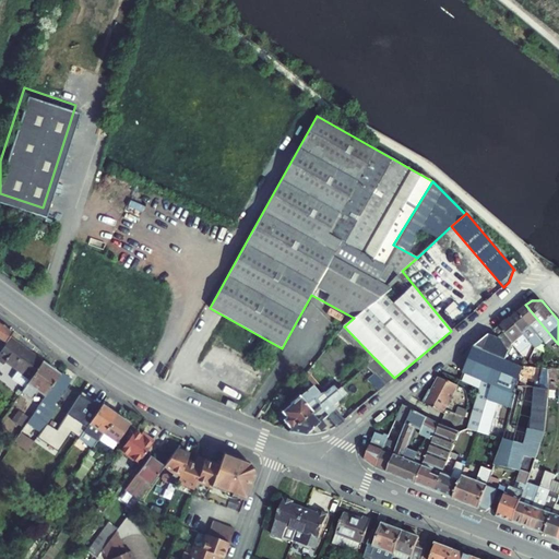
[(552,337),(525,305),(518,311),(543,342),(545,344),(552,337)]
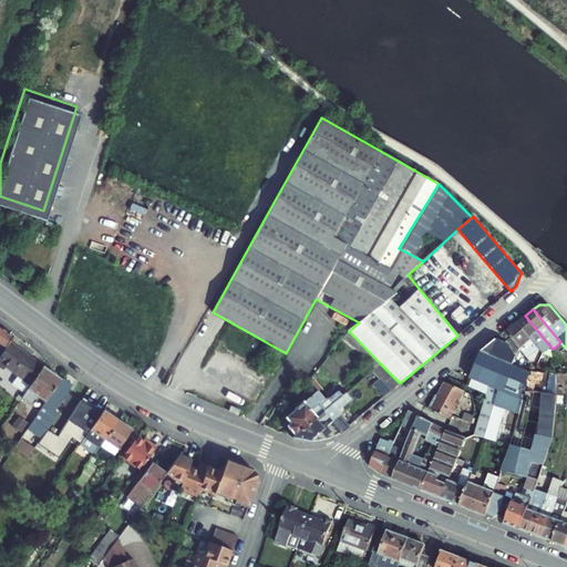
[(550,347),(525,316),(517,322),(538,349),(543,353),(550,347)]
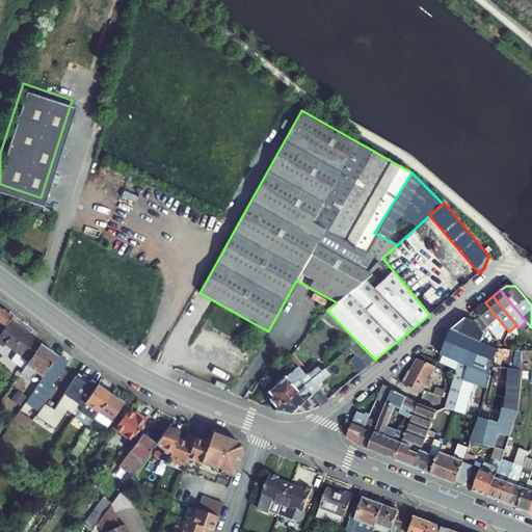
[(485,302),(475,311),(478,315),(480,317),(487,326),(489,328),(495,336),(505,327),(485,302)]
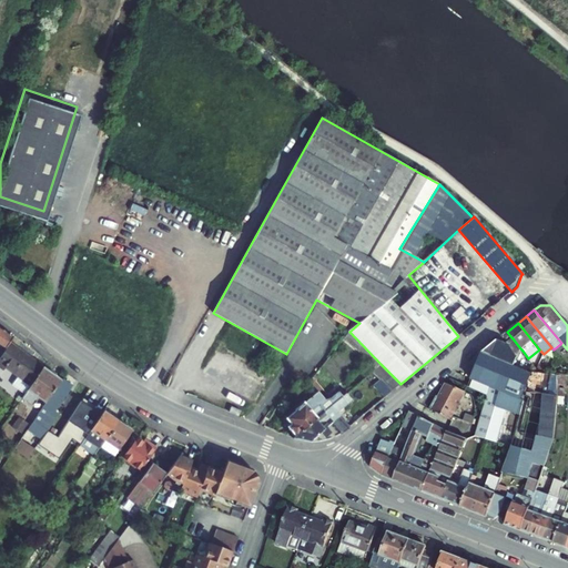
[(13,337),(0,327),(0,356),(9,343),(13,337)]
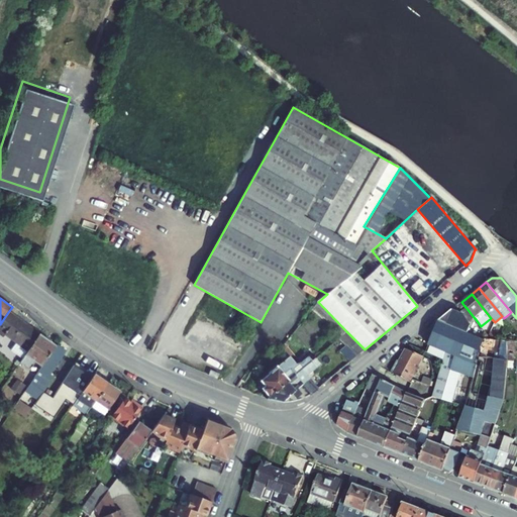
[(452,310),(439,321),(469,333),(470,333),(476,319),(474,317),(467,308),(460,313),(452,310)]
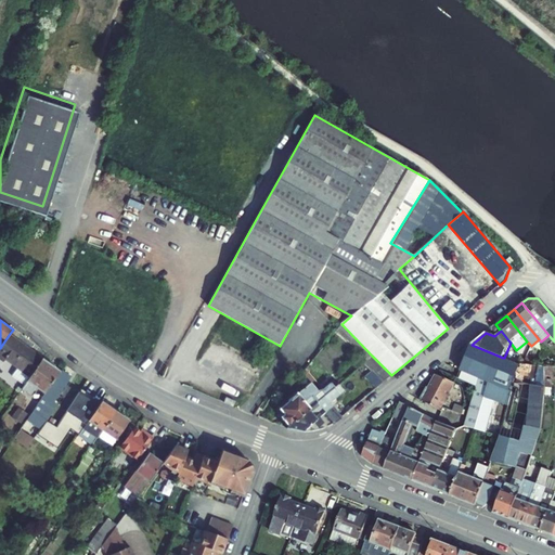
[(5,359),(17,368),(28,352),(25,350),(27,348),(9,335),(0,348),(0,359),(3,362),(5,359)]
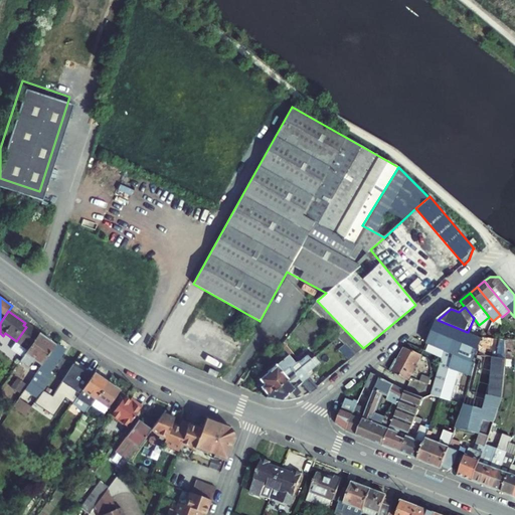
[(465,405),(457,428),(479,434),(479,433),(480,433),(489,436),(502,398),(503,391),(504,375),(505,359),(505,340),(498,339),(498,359),(480,356),(481,337),(468,332),(467,332),(438,320),(424,351),(443,358),(432,395),(433,395),(465,405)]
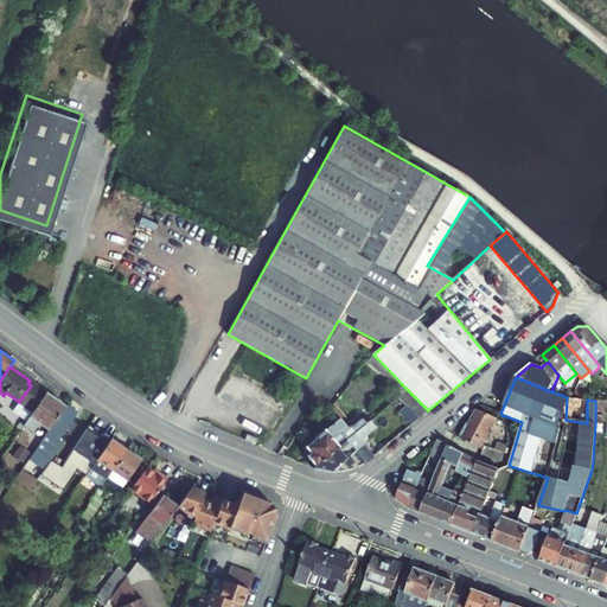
[(31,385),(19,402),(13,411),(26,421),(46,393),(34,385),(33,388),(31,385)]
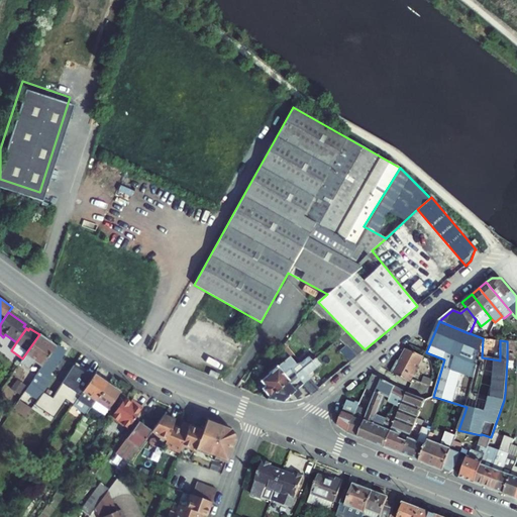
[(355,356),(365,349),(346,331),(338,338),(346,345),(355,356)]
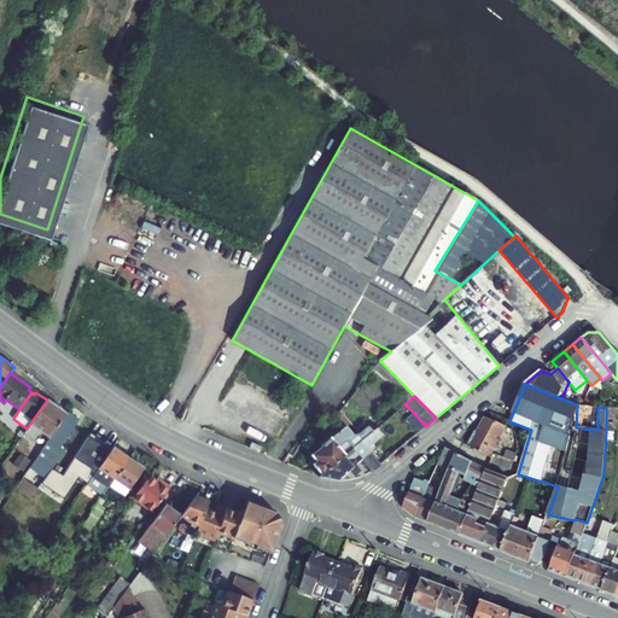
[(50,438),(66,414),(47,400),(27,429),(24,433),(34,441),(40,431),(50,438)]
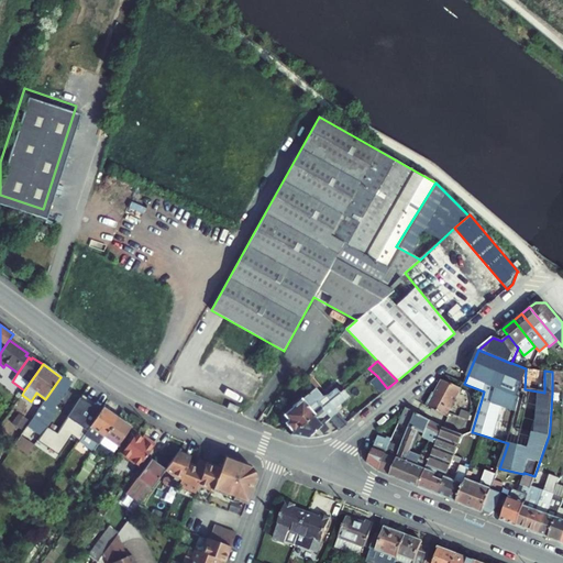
[(72,382),(63,376),(45,403),(44,401),(14,445),(28,454),(34,445),(26,440),(39,421),(47,427),(57,410),(54,408),(72,382)]
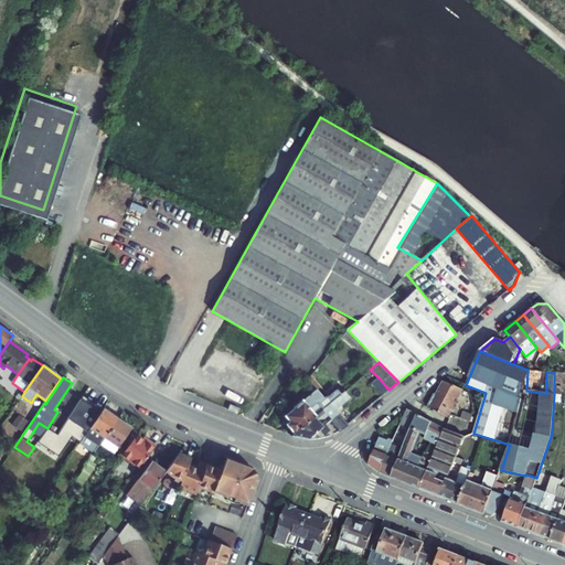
[(371,384),(382,395),(388,390),(379,377),(371,384)]
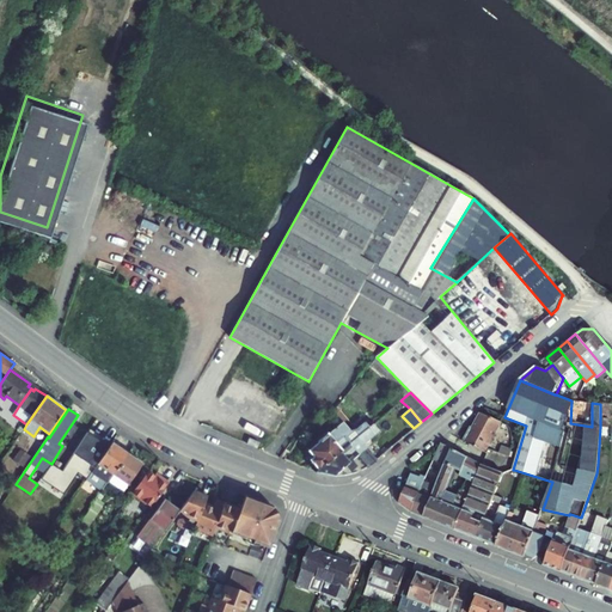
[(487,453),(490,446),(495,436),(502,423),(482,414),(473,429),(471,428),(464,441),(487,453)]
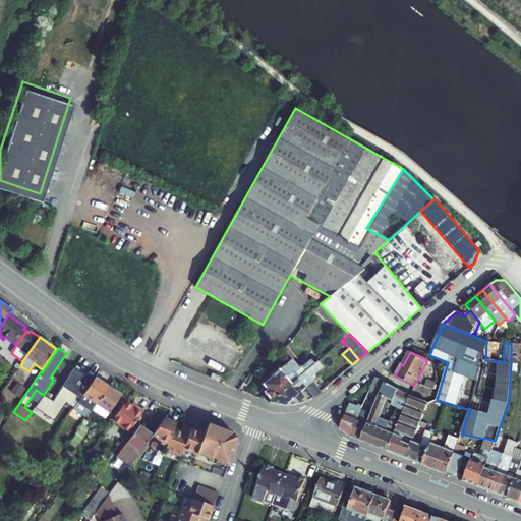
[(272,400),(314,363),(310,358),(303,365),(299,366),(292,359),(279,369),(276,368),(272,372),(272,375),(272,377),(264,384),(268,389),(265,392),(272,400)]
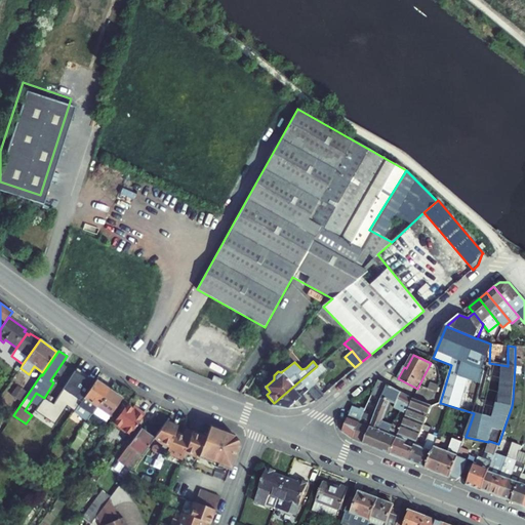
[(286,408),(296,399),(300,404),(307,400),(303,395),(307,391),(316,401),(324,395),(313,380),(326,369),(320,363),(317,366),(274,403),(271,405),(286,408)]
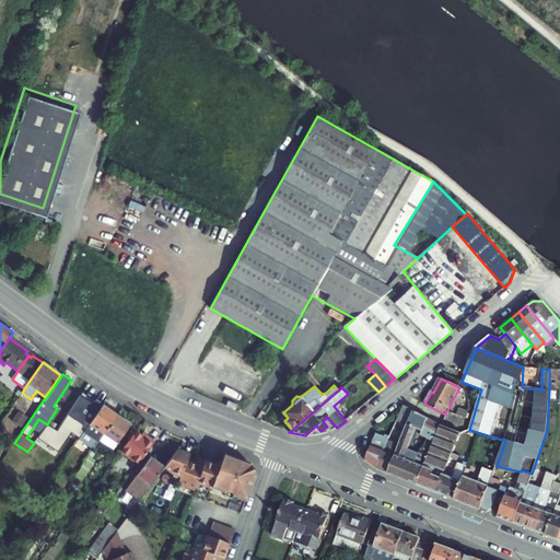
[(46,424),(37,439),(59,453),(72,433),(80,439),(103,406),(82,392),(57,431),(46,424)]
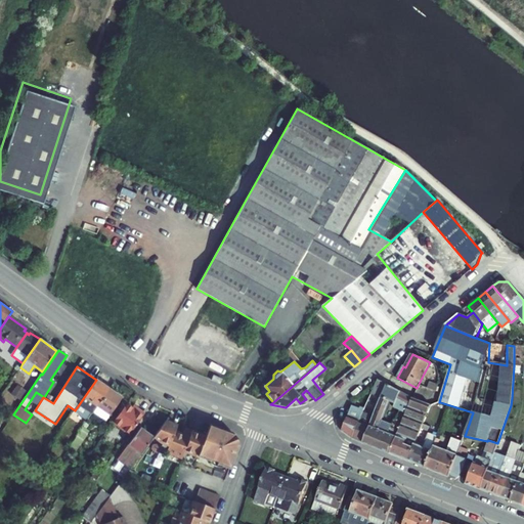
[(424,374),(420,382),(424,384),(428,376),(424,374)]
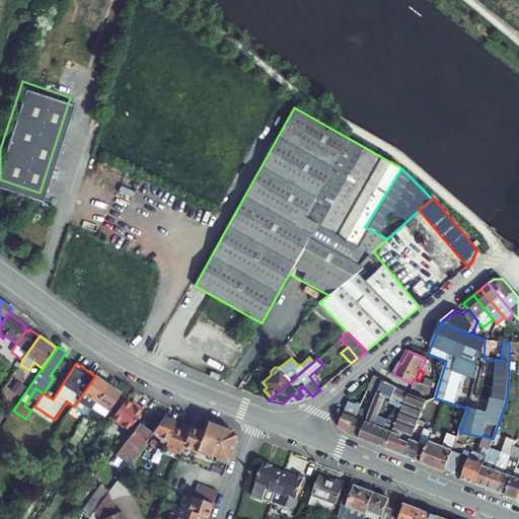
[(211,371),(210,376),(215,378),(218,380),(220,375),(211,371)]
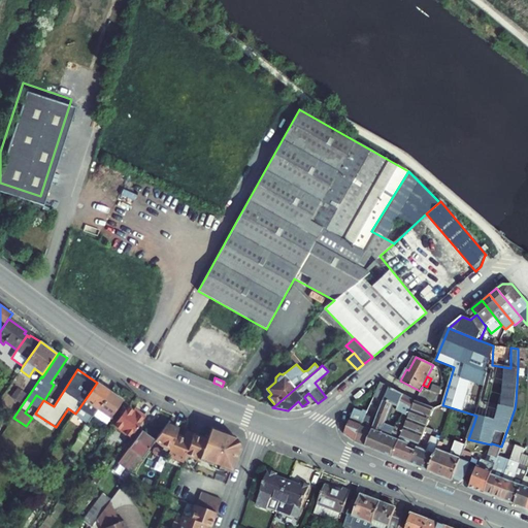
[(89,424),(94,416),(110,392),(97,383),(75,414),(75,415),(89,424)]
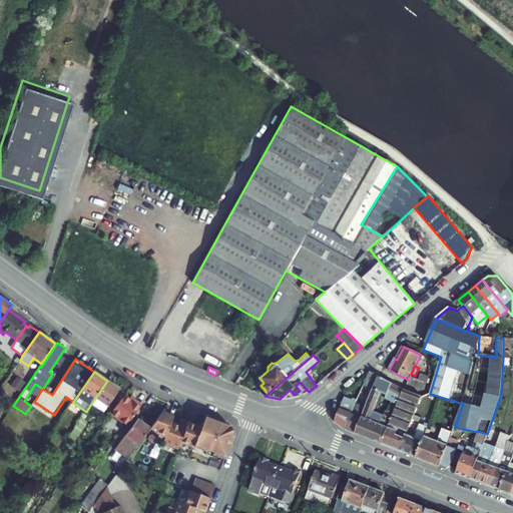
[(357,401),(345,430),(382,444),(389,424),(393,415),(377,408),(385,389),(389,391),(387,395),(399,402),(404,390),(380,377),(370,372),(357,401)]
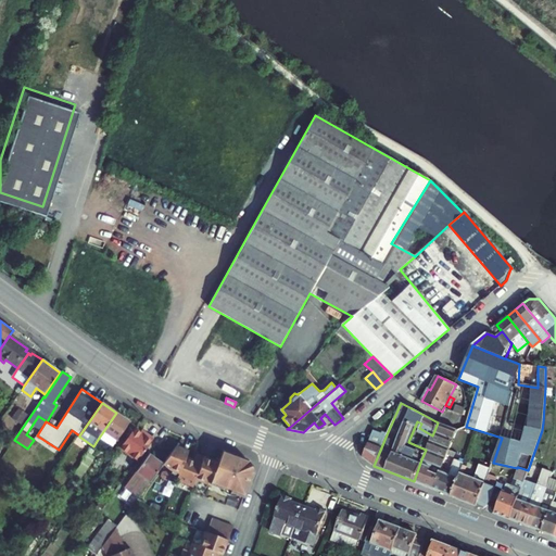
[(463,416),(465,408),(456,405),(454,412),(463,416)]
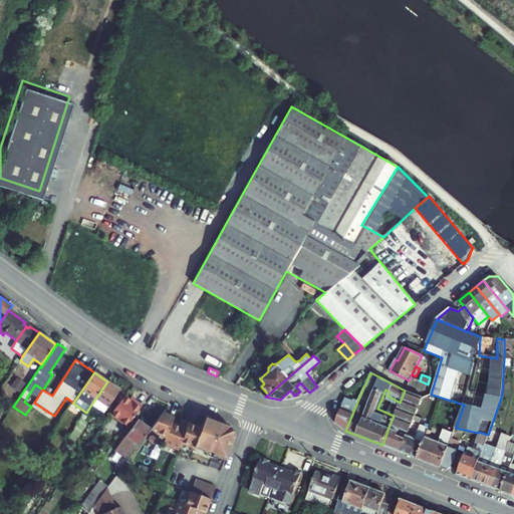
[(20,378),(15,387),(21,391),(26,381),(20,378)]
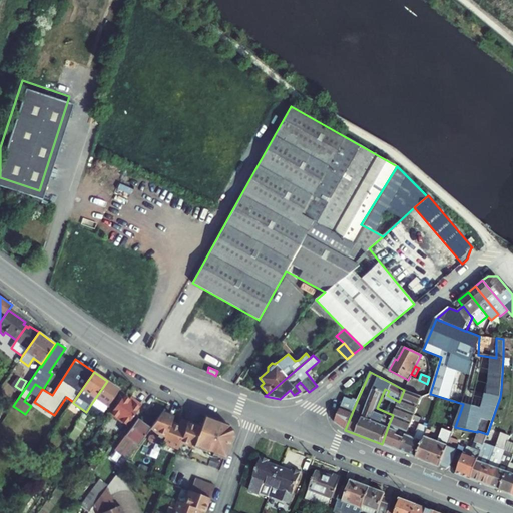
[(119,389),(107,381),(91,404),(103,412),(107,406),(119,389)]
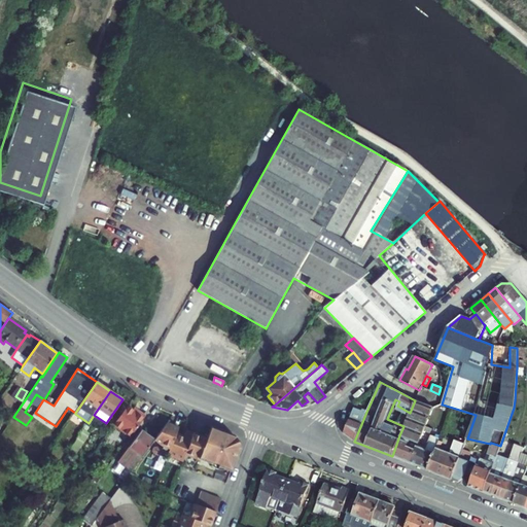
[(399,435),(418,444),(423,431),(425,426),(432,409),(433,408),(415,400),(410,413),(403,426),(399,435)]
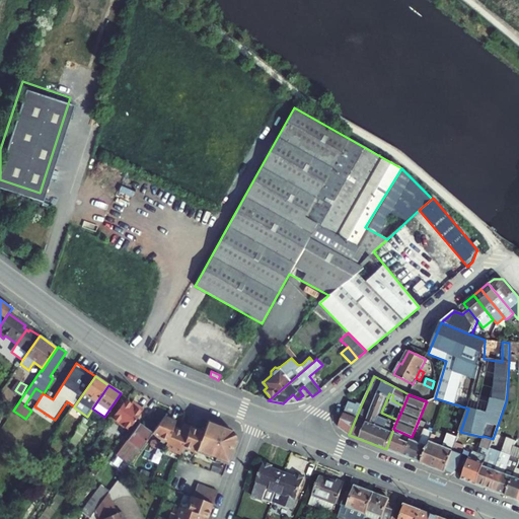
[(130,427),(143,410),(136,404),(135,406),(126,399),(114,416),(130,427)]
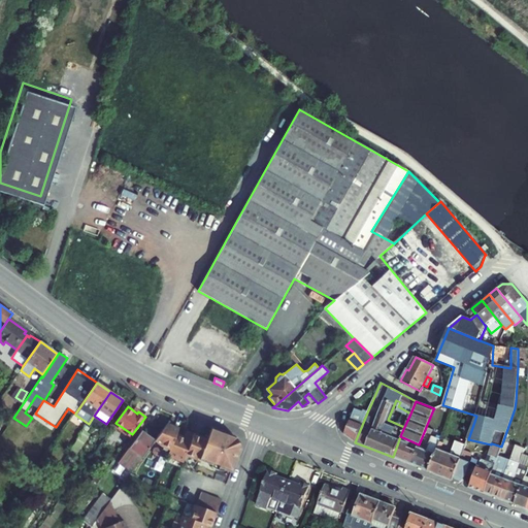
[(362,413),(355,409),(344,434),(355,442),(367,413),(364,410),(362,413)]
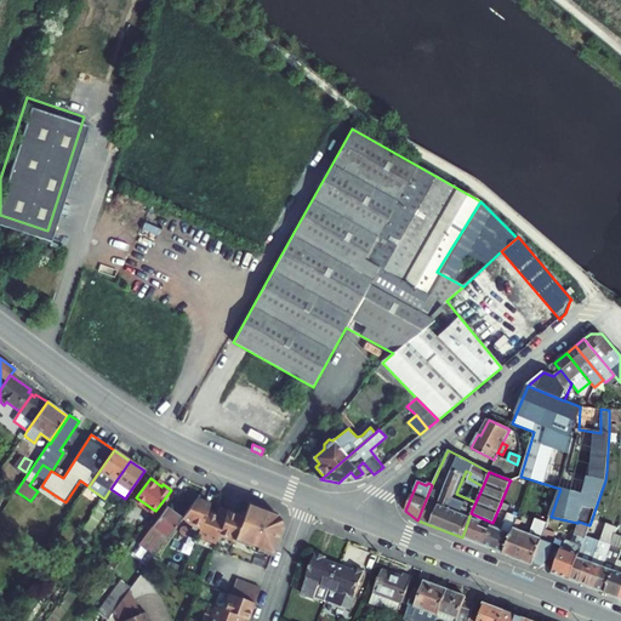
[(216,516),(206,512),(210,503),(197,499),(182,518),(189,525),(200,529),(198,537),(215,543),(216,540),(221,542),(222,539),(233,542),(234,541),(249,546),(248,550),(257,553),(258,550),(273,556),(284,524),(280,516),(249,503),(244,516),(220,507),(216,516)]
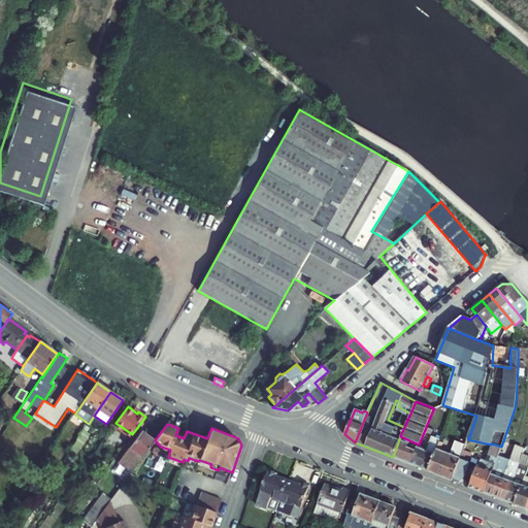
[(424,432),(432,435),(434,430),(426,427),(424,432)]
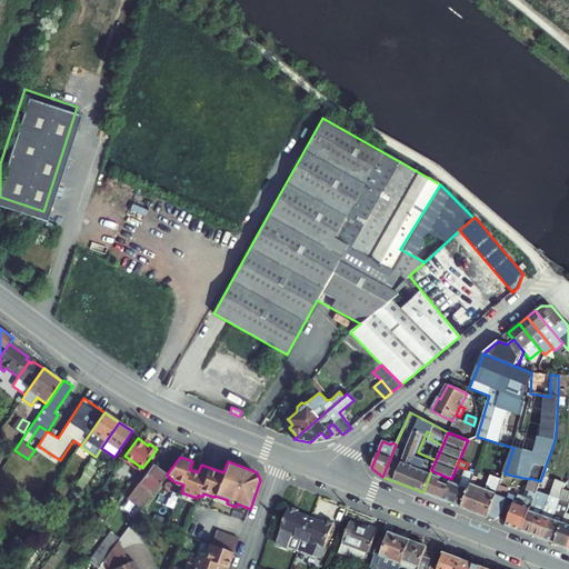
[(97,468),(91,463),(75,487),(81,491),(97,468)]
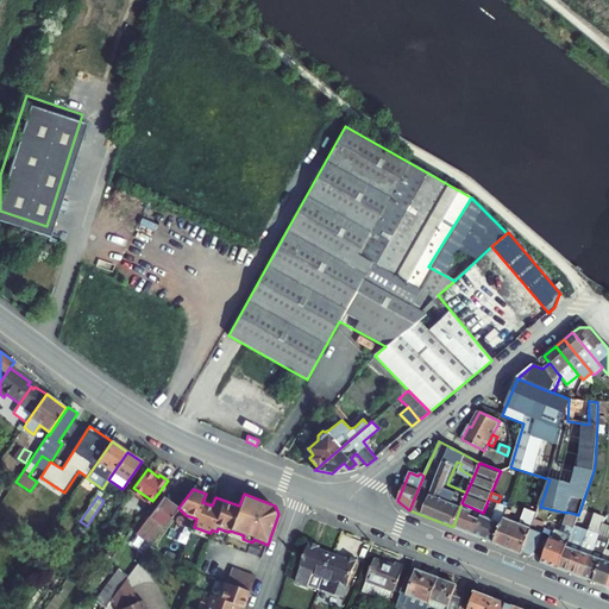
[(138,551),(144,556),(155,540),(179,508),(163,497),(136,535),(145,541),(138,551)]
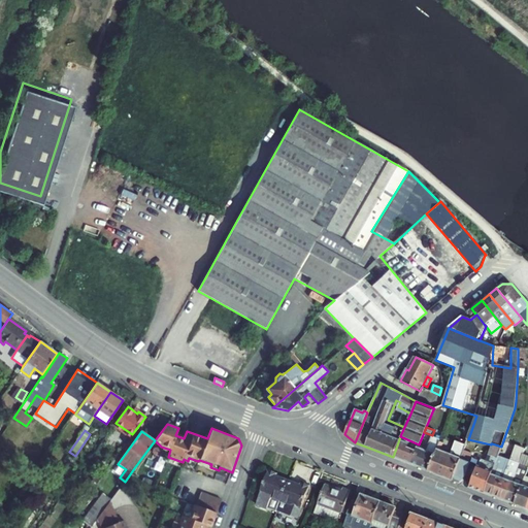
[(418,448),(419,444),(400,436),(393,457),(411,464),(418,448)]
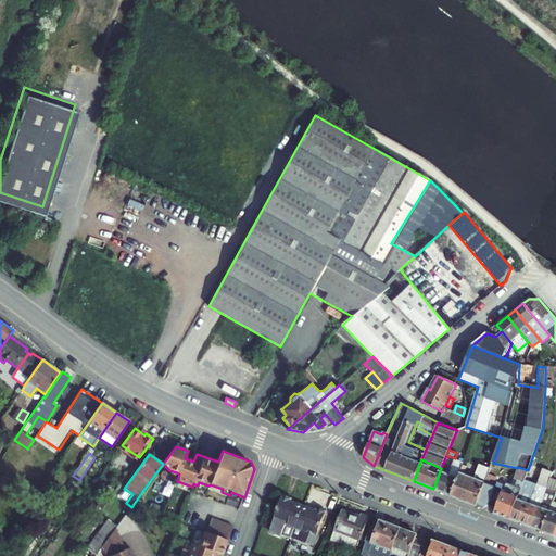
[(465,463),(455,459),(449,475),(440,471),(433,489),(452,496),(464,465),(465,463)]
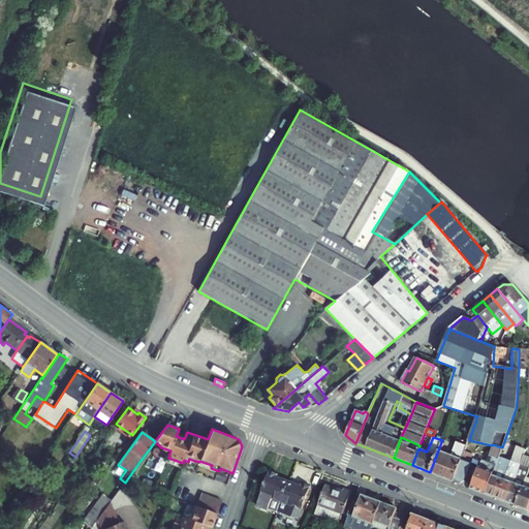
[(445,444),(441,442),(430,472),(455,483),(462,461),(465,453),(466,447),(457,443),(453,456),(442,453),(445,444)]
